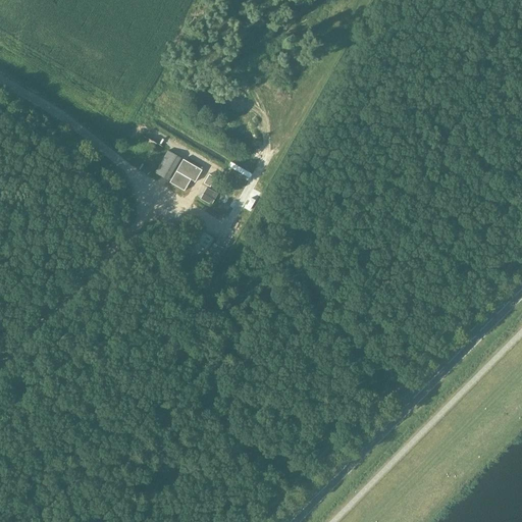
[(154,173),(158,175),(167,180),(180,159),(167,151),(154,173)]
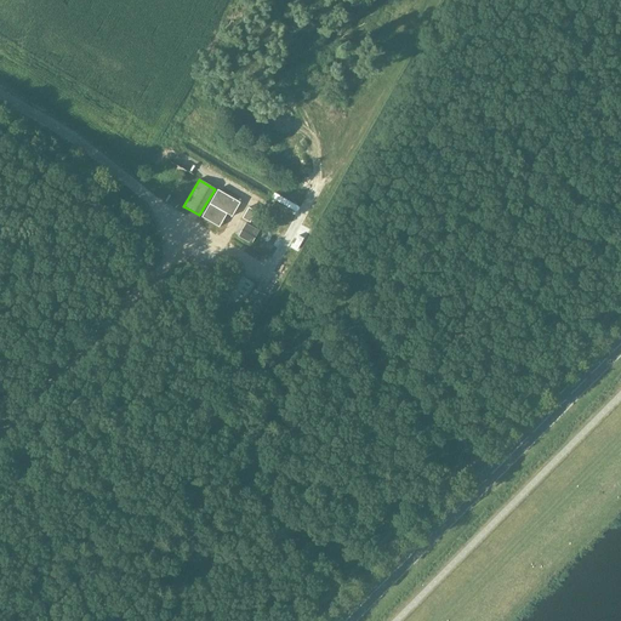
[(217,191),(201,218),(218,228),(227,215),(232,217),(240,203),(217,191)]
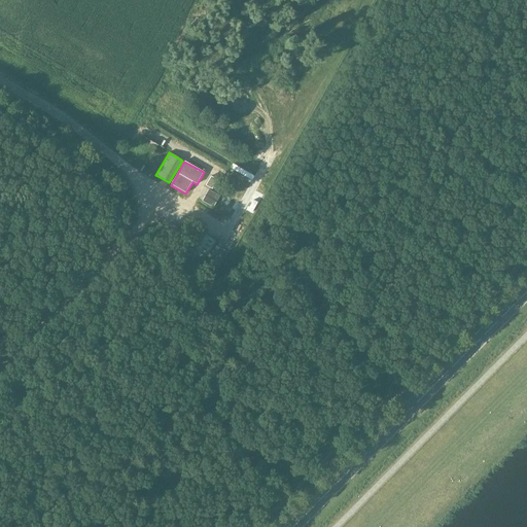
[(213,177),(207,188),(213,192),(219,181),(213,177)]
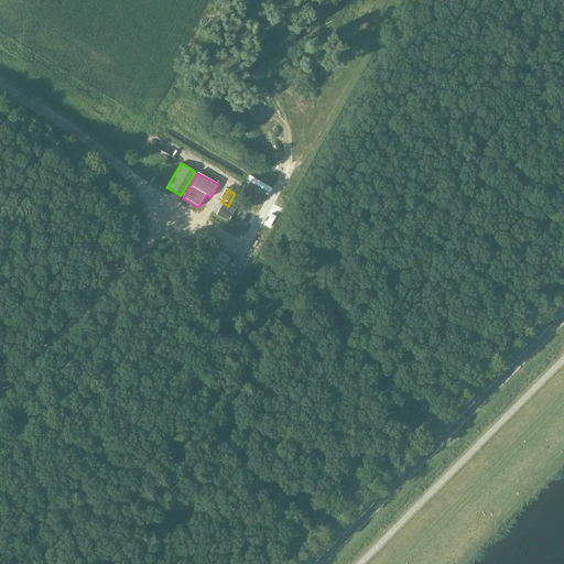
[(217,220),(230,226),(236,214),(221,208),(217,220)]
